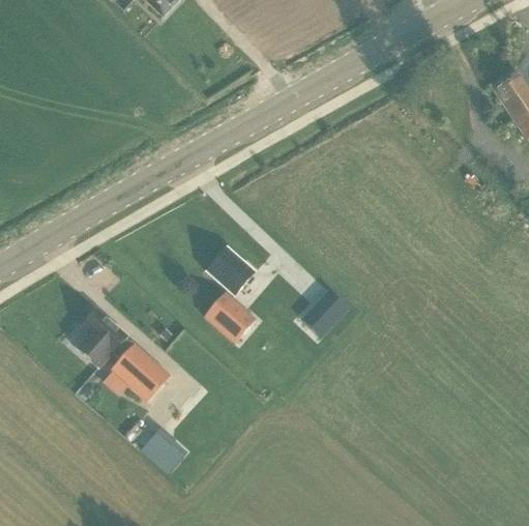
[(145,0),(162,16),(176,0),(145,0)]
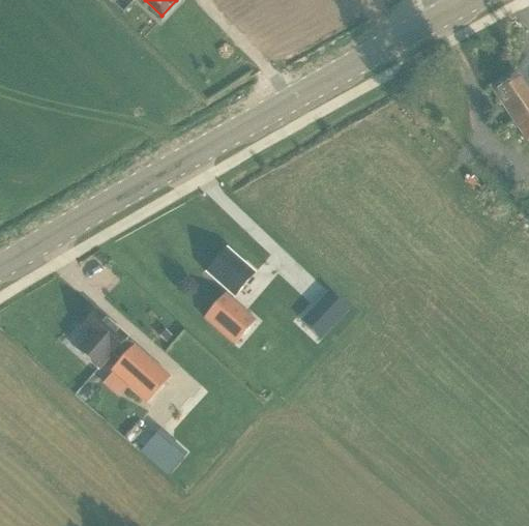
[(490,84),(528,142),(528,88),(515,67),(490,84)]
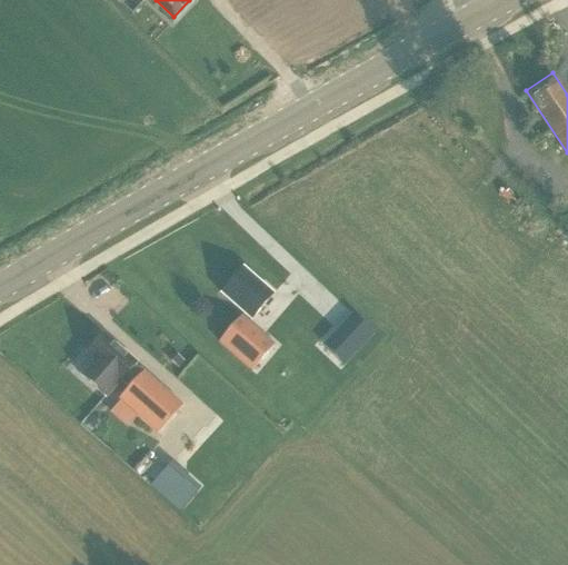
[(243,265),(221,290),(251,316),(272,290),(243,265)]
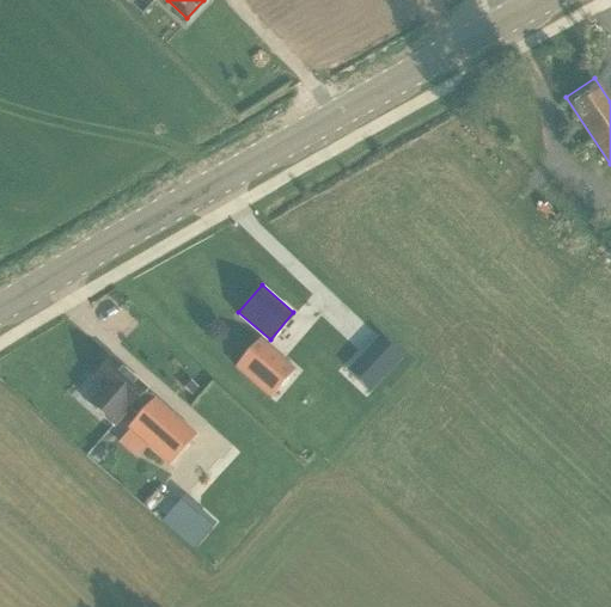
[(401,355),(379,335),(348,367),(370,387),(401,355)]
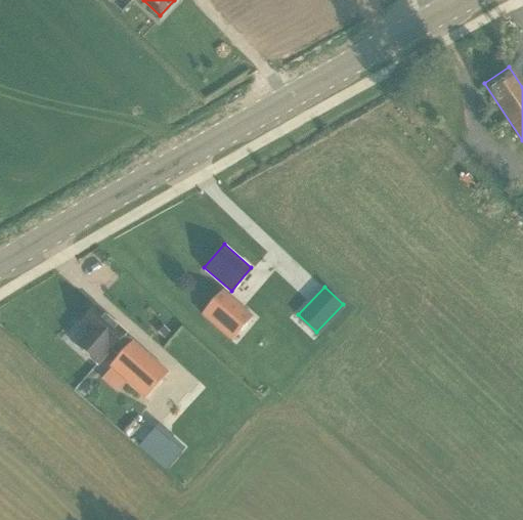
[(222,289),(202,312),(231,339),(252,315),(222,289)]
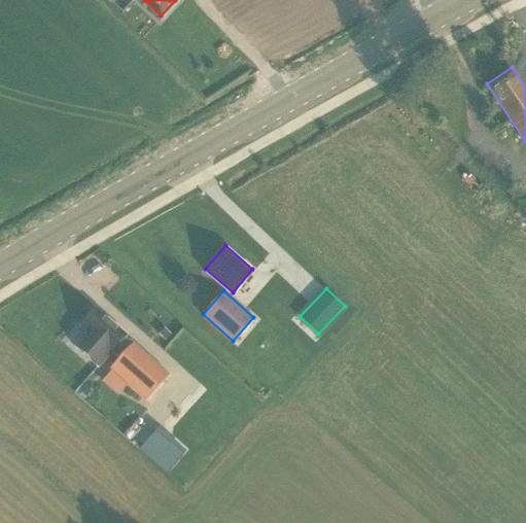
[(125,335),(95,307),(80,322),(89,329),(75,345),(97,364),(110,349),(112,350),(103,360),(145,398),(168,373),(133,342),(125,335)]
